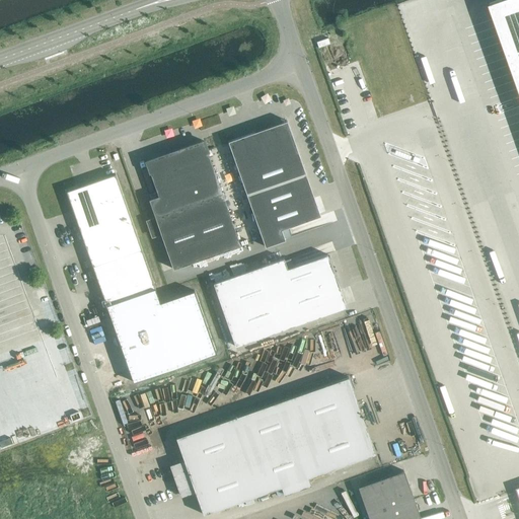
[(518,0),(499,0),(490,3),(518,86),(518,0)]
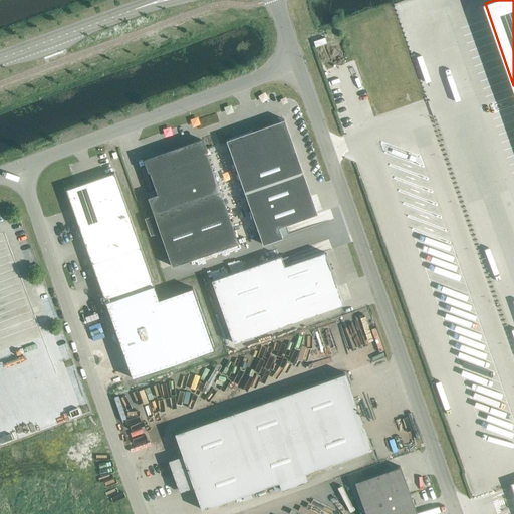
[(325,38),(323,33),(312,37),(314,42),(325,38)]
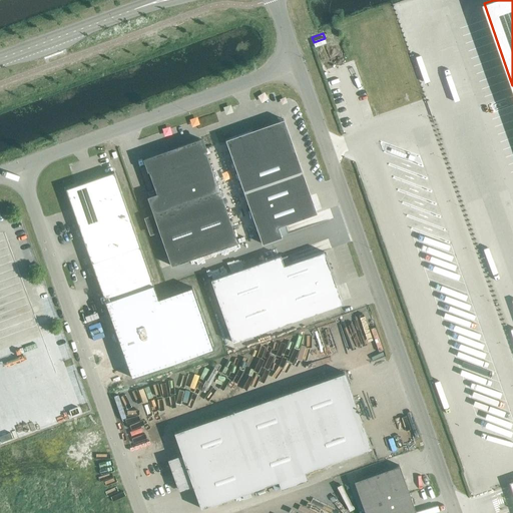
[(225,140),(263,244),(281,237),(278,227),(317,213),(284,119),(225,140)]
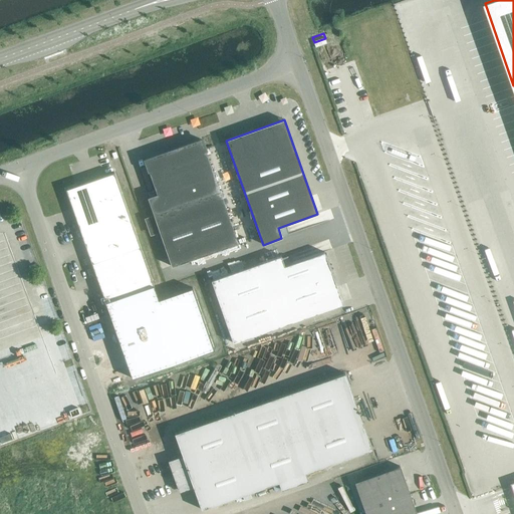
[(148,198),(172,267),(238,243),(202,141),(145,161),(157,195),(148,198)]
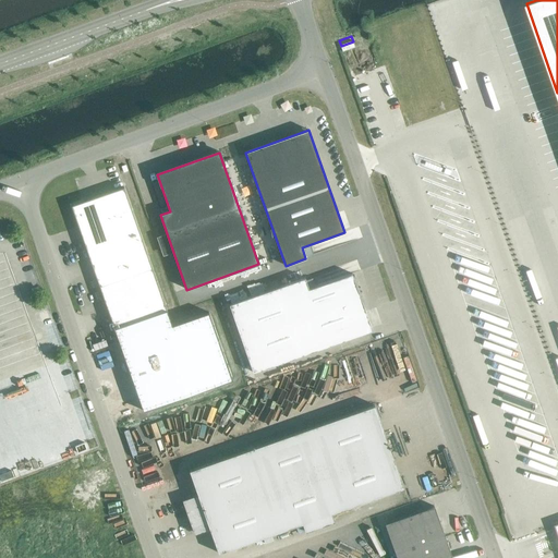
[(124,187),(72,206),(114,328),(167,310),(124,187)]
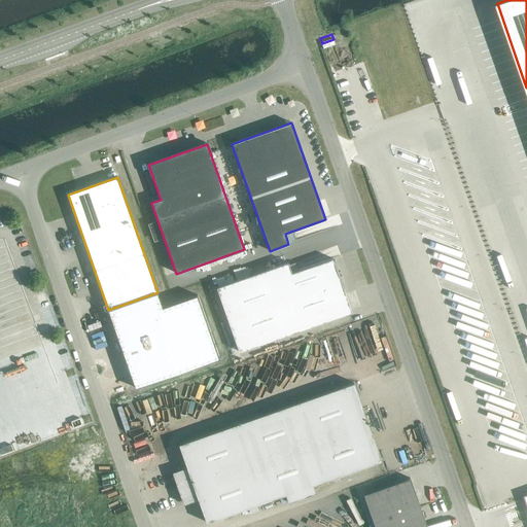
[(216,288),(239,352),(351,313),(332,259),(292,273),(288,262),(216,288)]
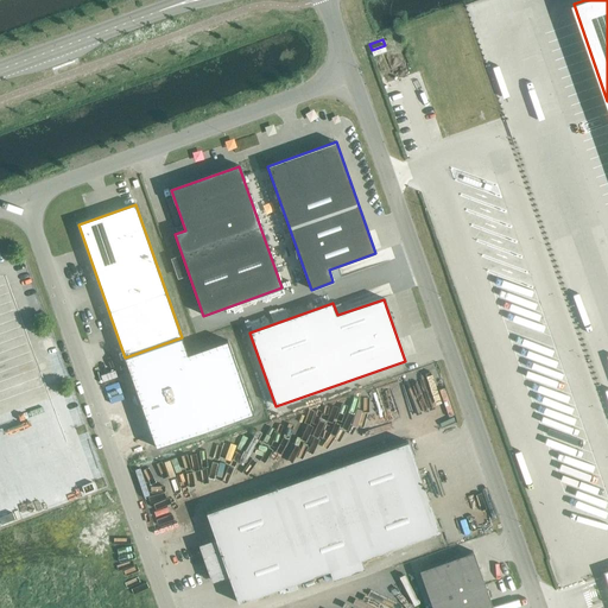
[(50,406),(63,401),(55,381),(42,386),(50,406)]
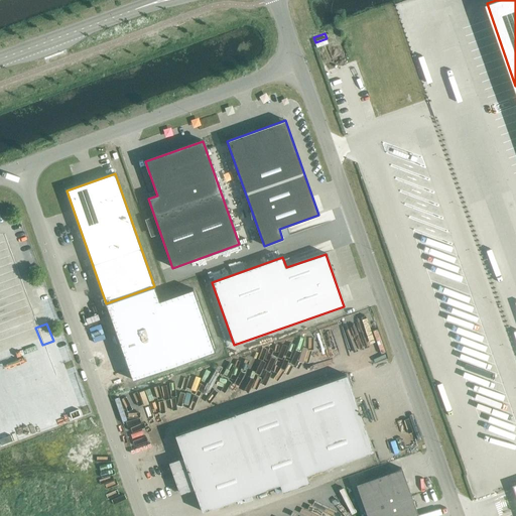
[(373,452),(346,375),(175,435),(183,459),(171,463),(181,493),(194,489),(202,512),(278,485),(280,493),(307,483),(304,476),(373,452)]
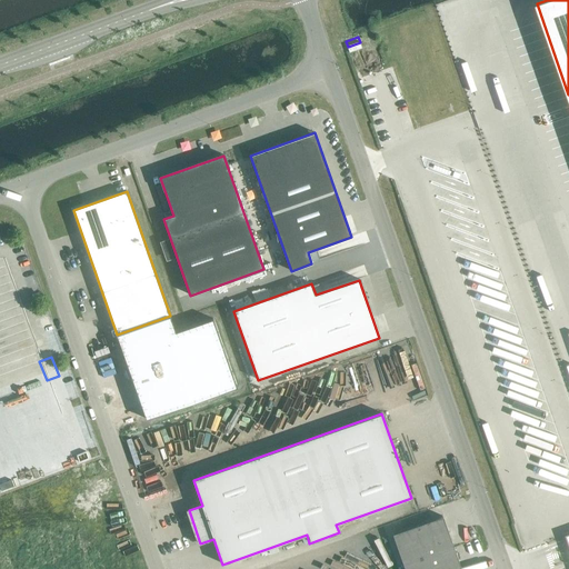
[(460,568),(442,517),(392,535),(405,568),(460,568)]
